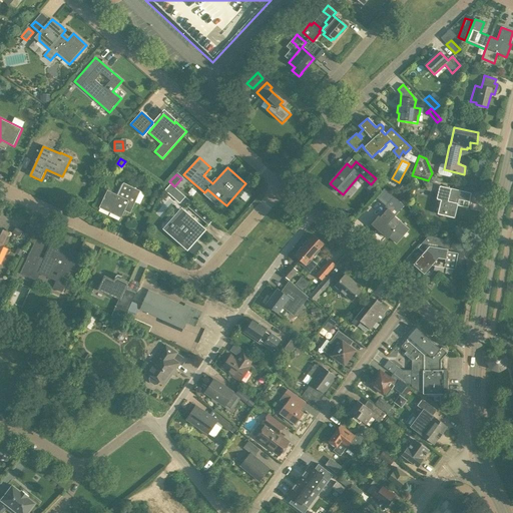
[(118,216),(121,218),(125,210),(130,213),(141,192),(123,183),(117,196),(107,191),(103,200),(99,208),(118,216)]
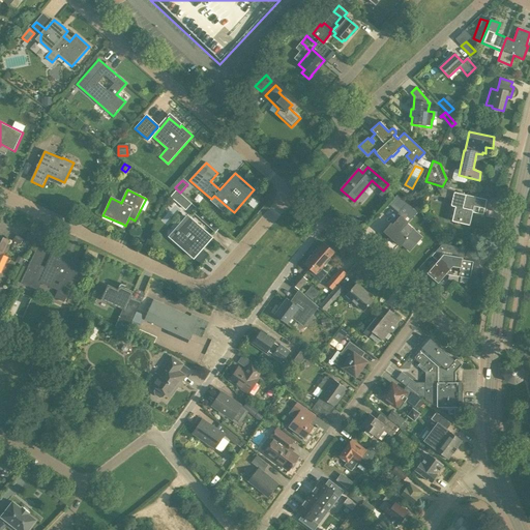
[(183,197),(176,190),(171,197),(177,203),(183,197)]
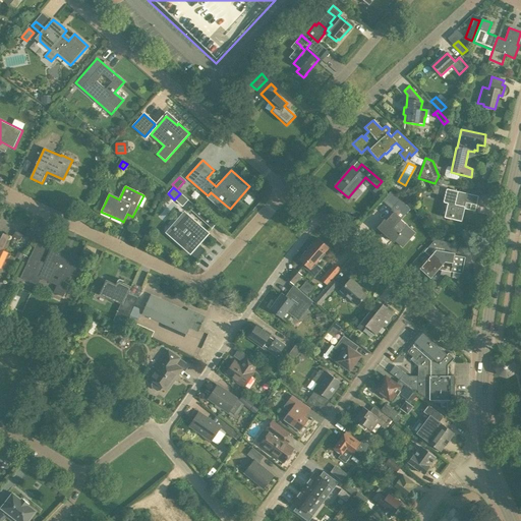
[(465,203),(476,206),(478,196),(447,189),(443,203),(447,204),(444,218),(461,222),(465,203)]
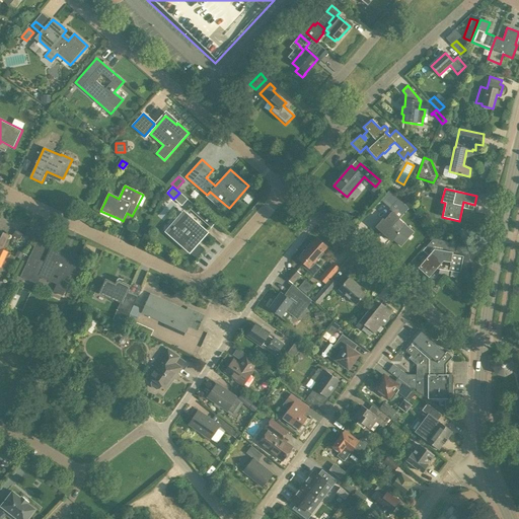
[(194,204),(190,209),(203,221),(208,217),(194,204)]
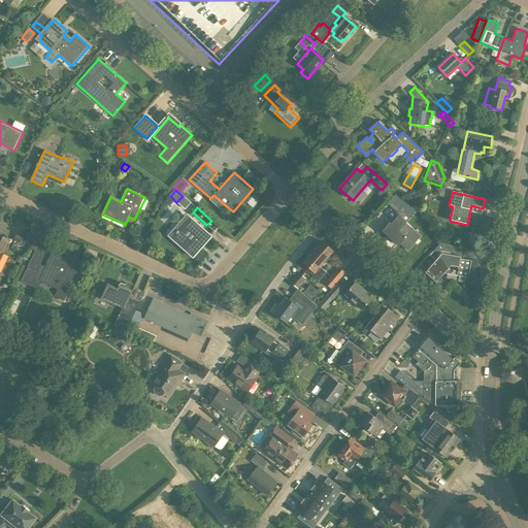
[(405,237),(398,231),(409,218),(400,209),(396,213),(401,219),(397,223),(394,221),(391,225),(389,224),(382,232),(398,246),(405,237)]
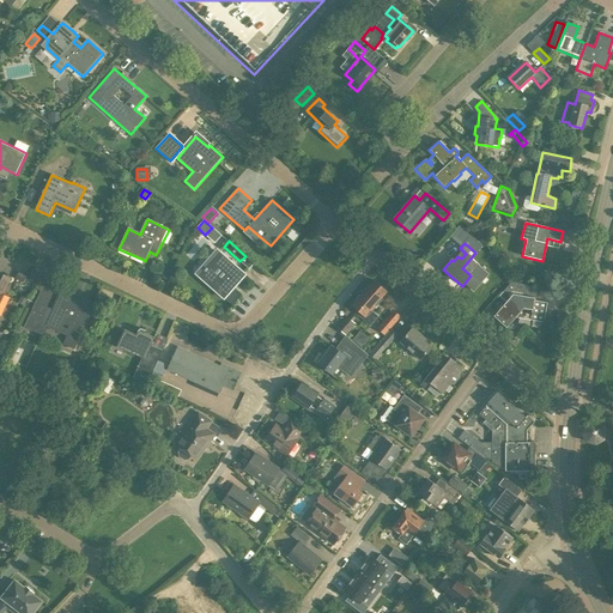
[(224,298),(244,274),(219,253),(199,275),(224,298)]
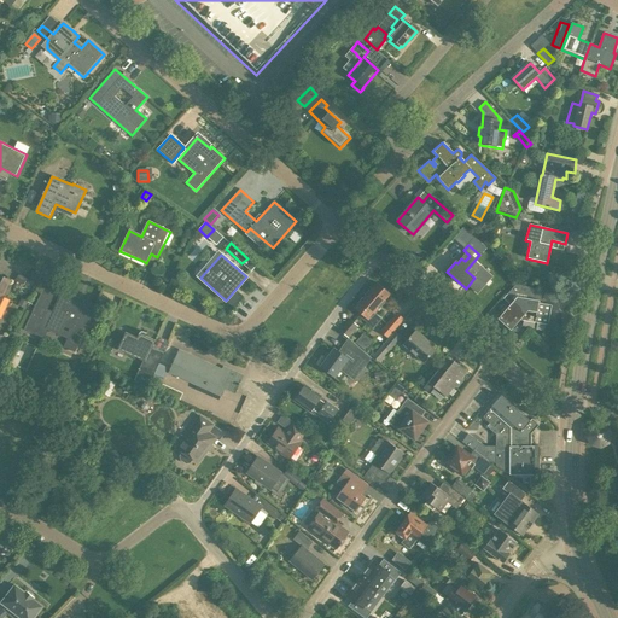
[(377,283),(355,307),(361,314),(369,304),(369,303),(377,295),(378,295),(379,293),(378,292),(383,287),(377,283)]
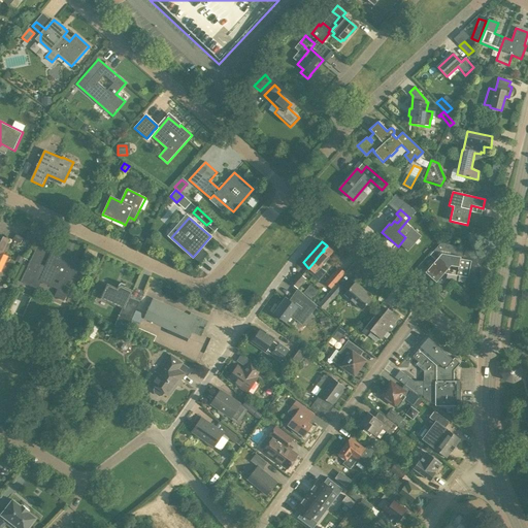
[(467,277),(470,260),(460,259),(462,250),(440,243),(433,252),(437,255),(440,252),(450,253),(449,255),(441,254),(431,266),(434,269),(428,276),(435,283),(443,274),(467,277)]
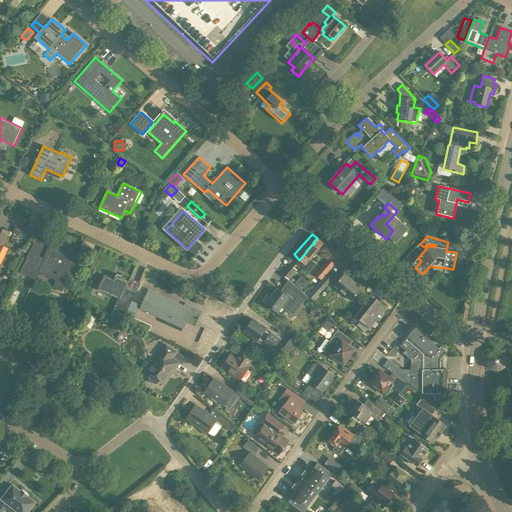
[(299,260),(298,262),(309,272),(316,264),(310,259),(323,244),(317,238),(313,242),(314,243),(313,244),(312,244),(306,251),(306,252),(299,260)]
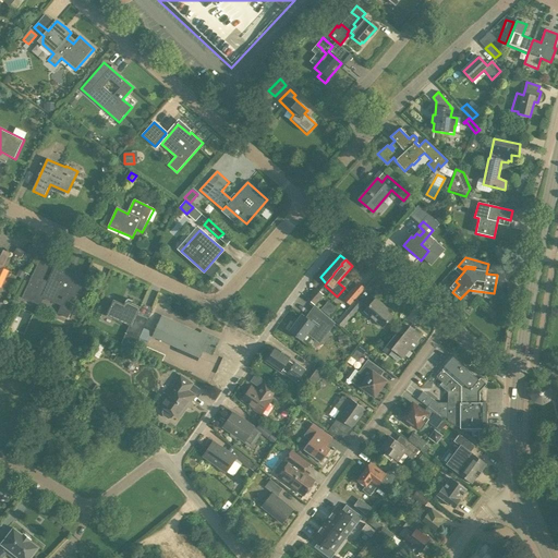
[(52,268),(39,262),(33,276),(32,276),(22,298),(32,302),(41,282),(46,283),(39,296),(45,299),(46,299),(61,305),(57,313),(68,317),(85,278),(55,264),(52,268)]
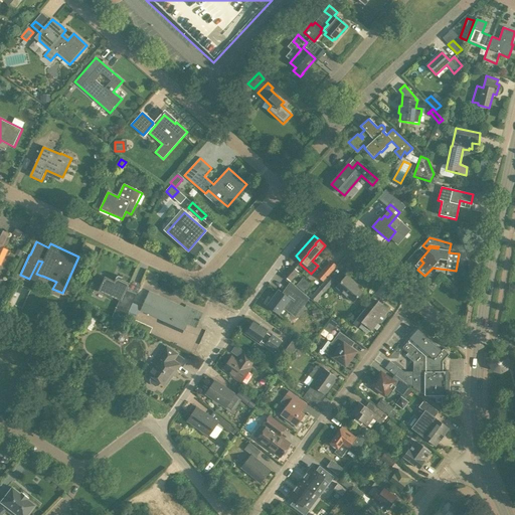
[(19,246),(15,254),(20,256),(23,248),(19,246)]
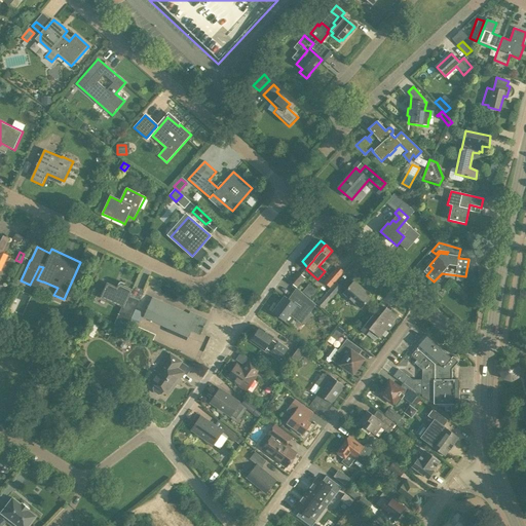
[(343,272),(337,266),(329,275),(323,282),(329,288),(343,272)]
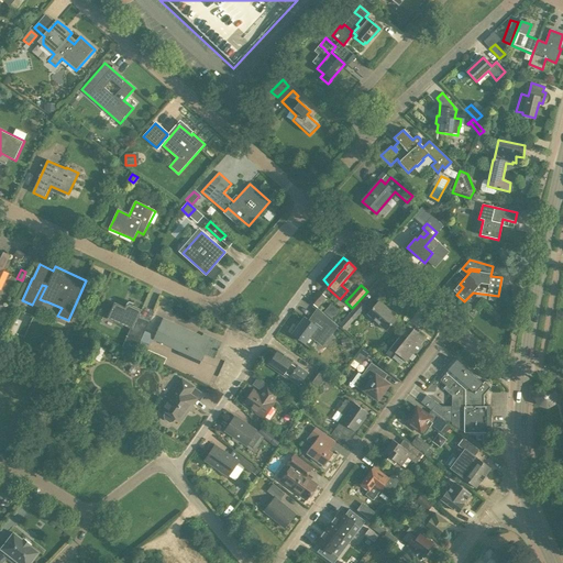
[(327,297),(319,290),(309,300),(317,308),(327,297)]
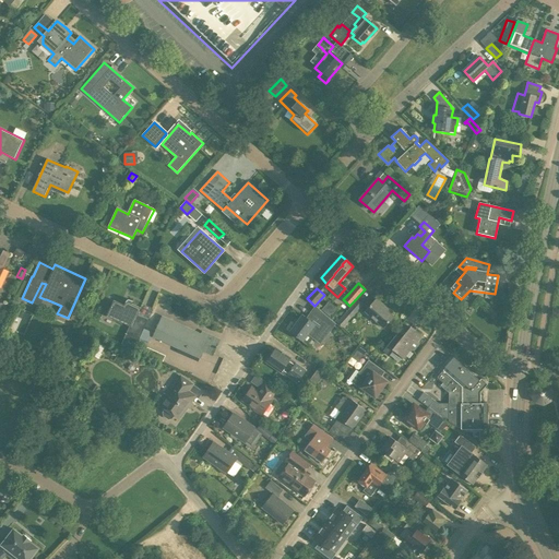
[(382,307),(383,305),(377,298),(365,311),(383,328),(393,317),(382,307)]
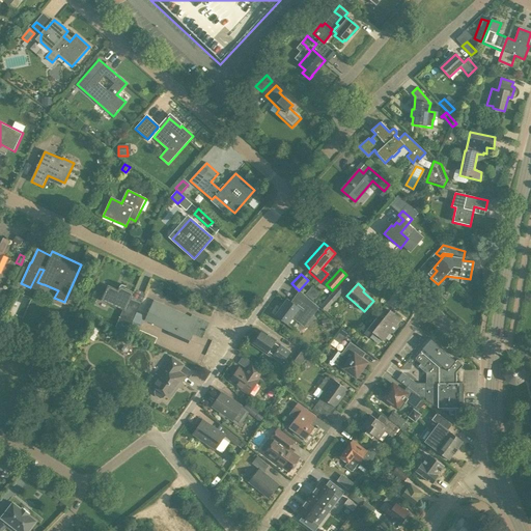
[(345,288),(340,284),(328,298),(333,303),(345,288)]
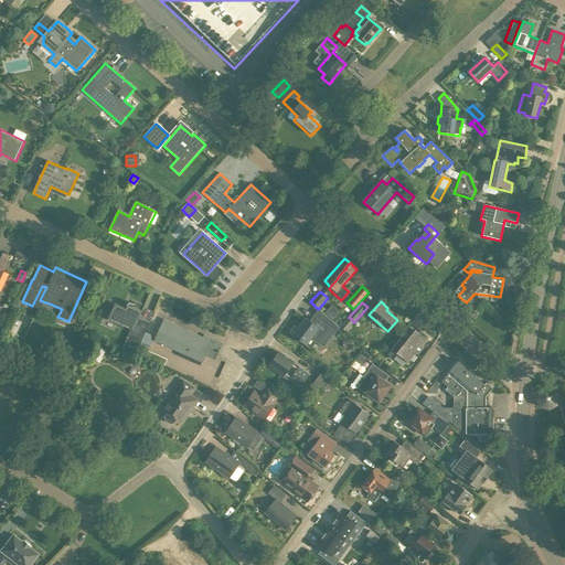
[(115,304),(108,320),(119,326),(130,330),(123,348),(136,353),(144,336),(149,323),(139,319),(142,312),(132,308),(134,306),(129,304),(128,304),(126,309),(115,304)]
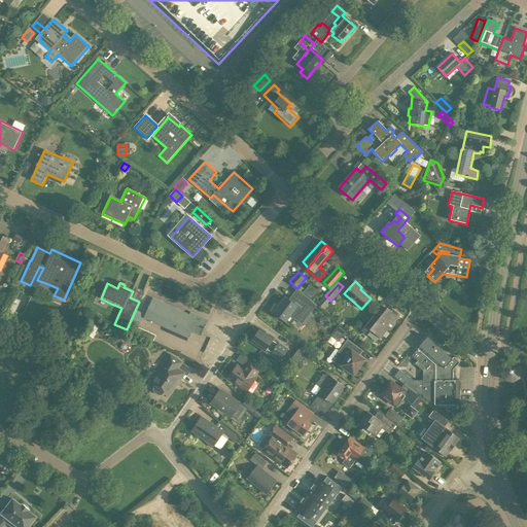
[(312,297),(317,290),(309,284),(304,291),(312,297)]
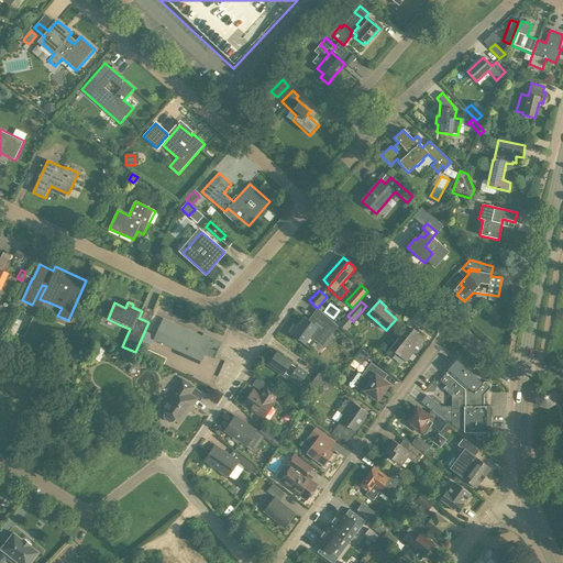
[(293,334),(305,343),(309,337),(322,346),(334,330),(332,329),(317,317),(312,323),(305,318),(293,334)]
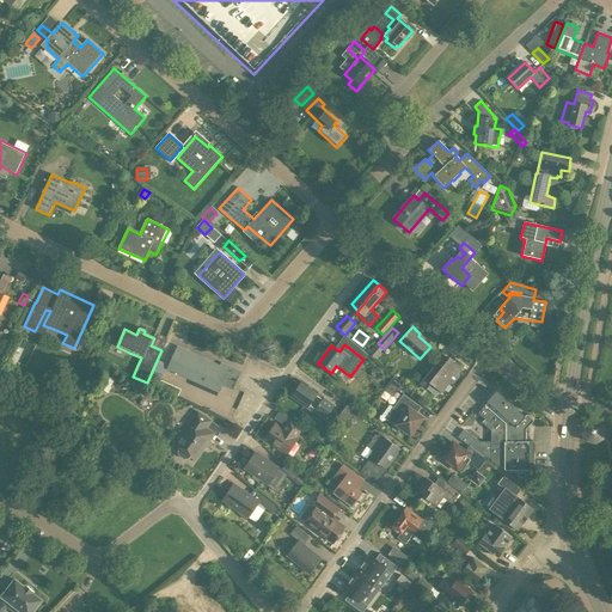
[(176,347),(167,368),(219,392),(222,384),(233,389),(233,387),(240,372),(230,367),(228,371),(176,347)]
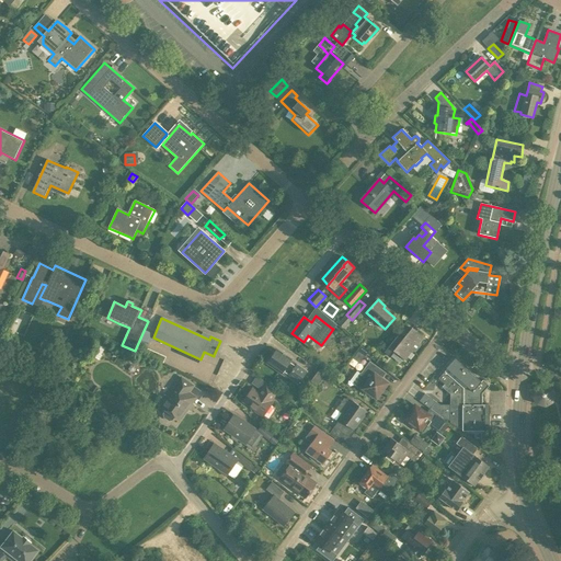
[(423,338),(412,329),(403,339),(398,334),(384,353),(389,357),(396,351),(405,358),(412,350),(414,352),(420,345),(418,343),(423,338)]
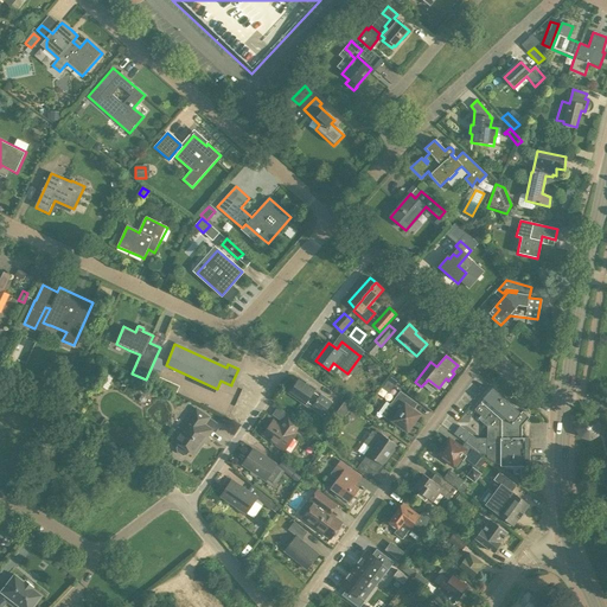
[(154,360),(146,379),(161,387),(176,394),(179,387),(166,381),(153,375),(155,369),(159,362),(154,360)]
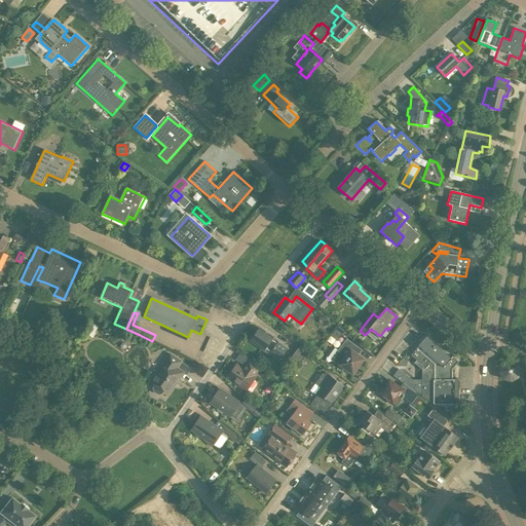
[(100,324),(95,321),(86,335),(89,337),(92,339),(96,333),(95,333),(100,324)]
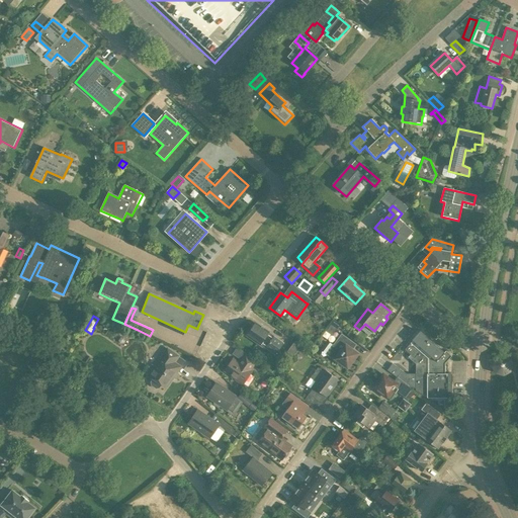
[(339,326),(333,322),(330,325),(336,330),(339,326)]
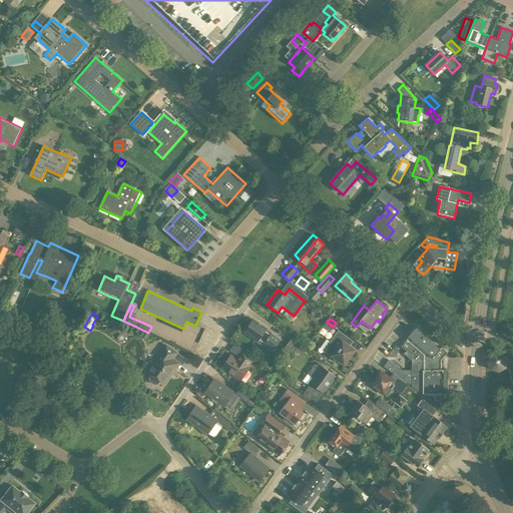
[(35,321),(33,326),(44,332),(47,327),(35,321)]
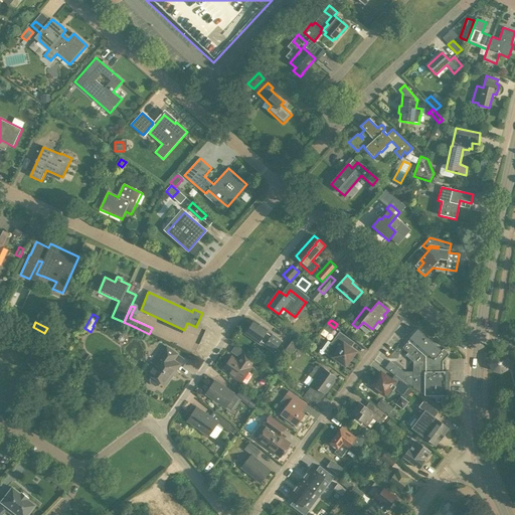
[(254,322),(246,333),(260,342),(259,344),(264,348),(265,346),(274,353),(282,341),(268,331),(269,330),(263,326),(263,327),(254,322)]
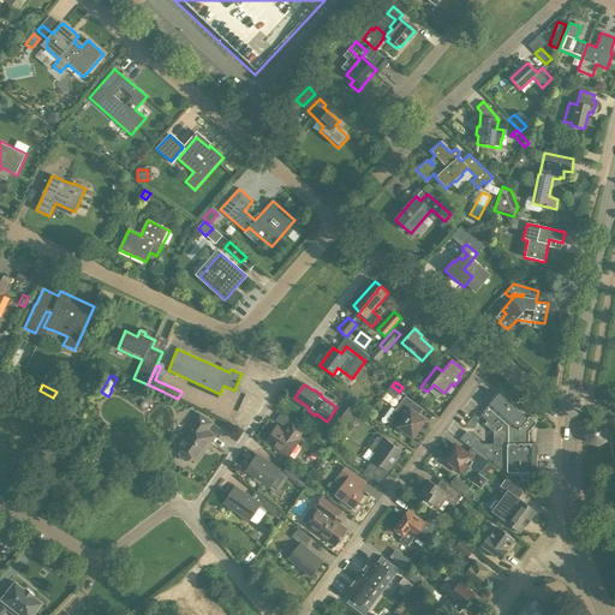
[(499,394),(481,415),(487,421),(484,423),(487,425),(494,433),(494,443),(482,443),(465,431),(459,440),(488,460),(494,460),(494,463),(507,472),(536,472),(536,443),(529,443),(529,431),(536,423),(529,417),(526,419),(499,394)]
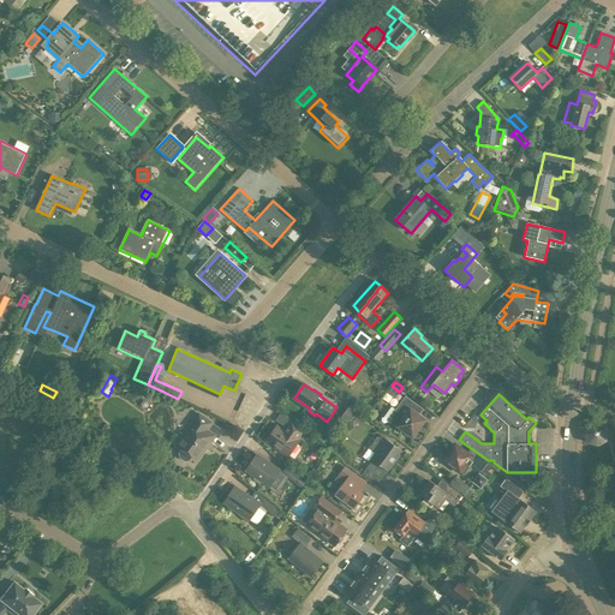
[(410,400),(405,396),(394,410),(398,413),(390,423),(396,428),(398,427),(412,436),(423,421),(417,416),(423,410),(410,400)]
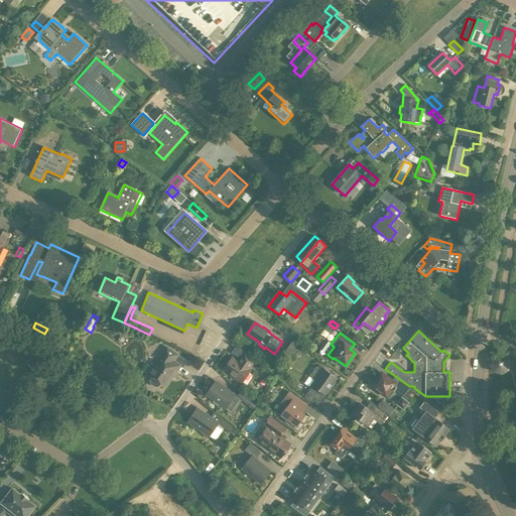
[(299,347),(290,340),(286,344),(280,352),(290,359),(299,347)]
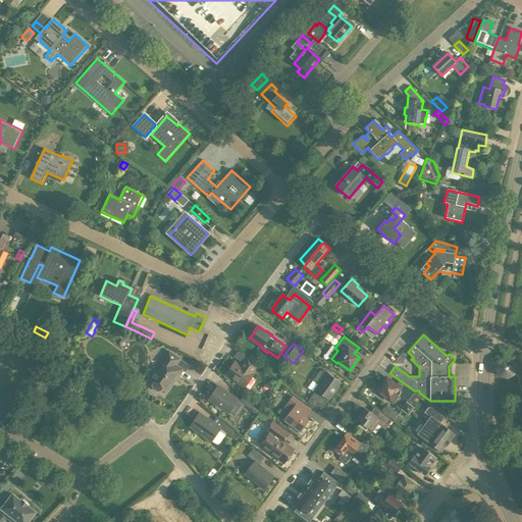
[(152,385),(152,388),(155,390),(157,392),(160,390),(162,387),(167,390),(183,370),(175,365),(179,359),(170,352),(166,358),(167,359),(152,380),(154,381),(152,385)]
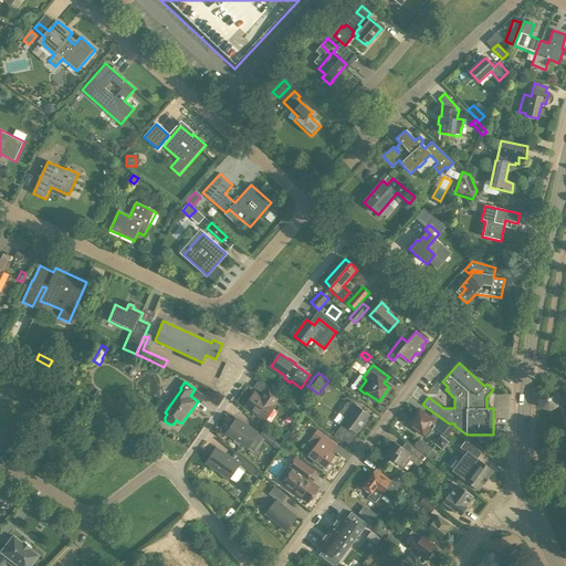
[(273,406),(280,396),(268,388),(261,398),(254,394),(245,406),(258,415),(257,416),(265,421),(275,407),(273,406)]
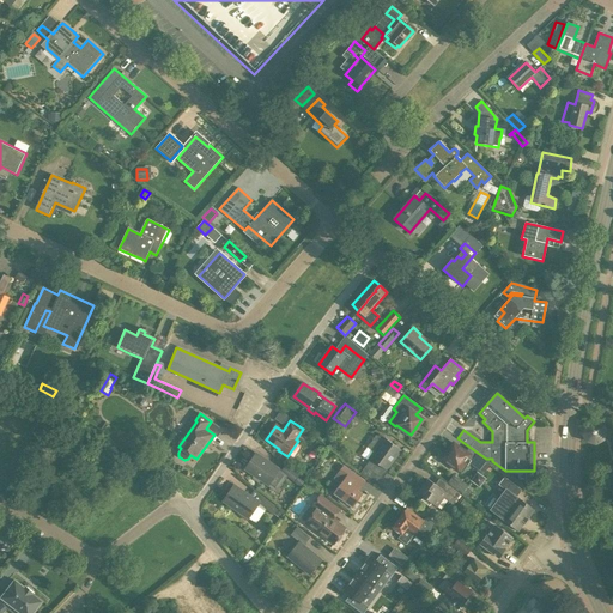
[(593,420),(586,425),(583,432),(584,435),(587,441),(595,443),(602,438),(605,430),(601,423),(593,420)]
